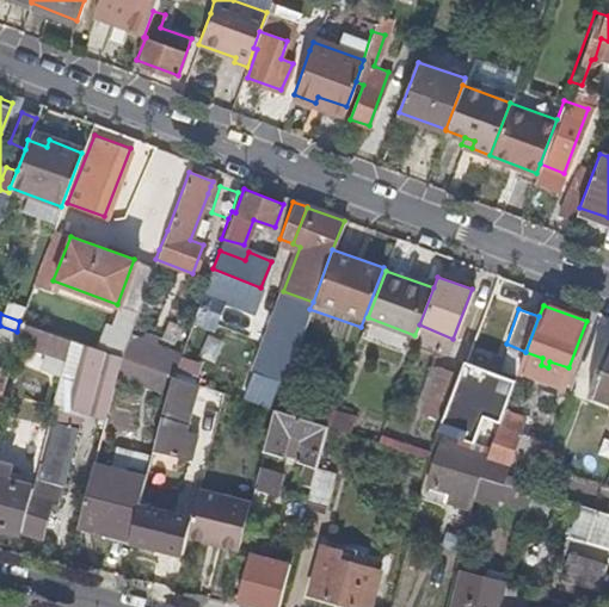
[(19,321),(17,332),(14,341),(65,357),(69,339),(19,321)]
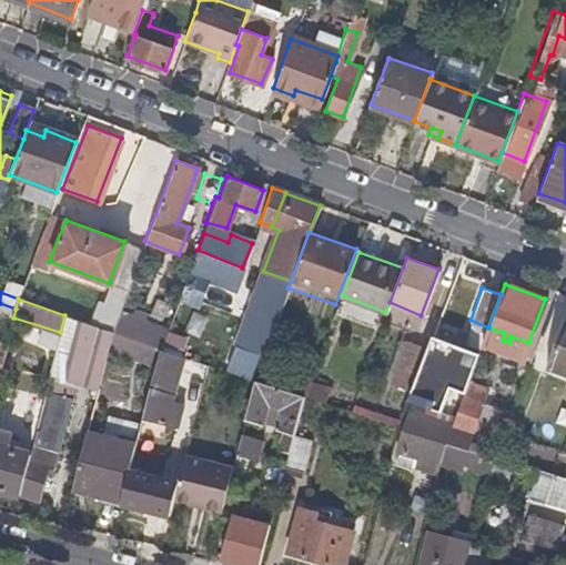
[(112,332),(64,315),(60,332),(50,372),(73,379),(98,386),(112,332)]
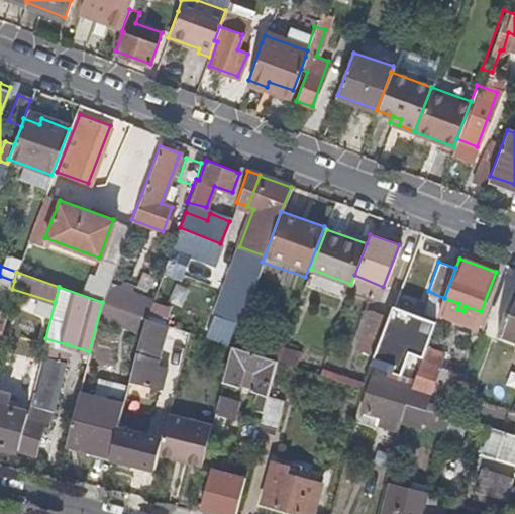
[(496,333),(514,340),(514,290),(513,290),(496,333)]
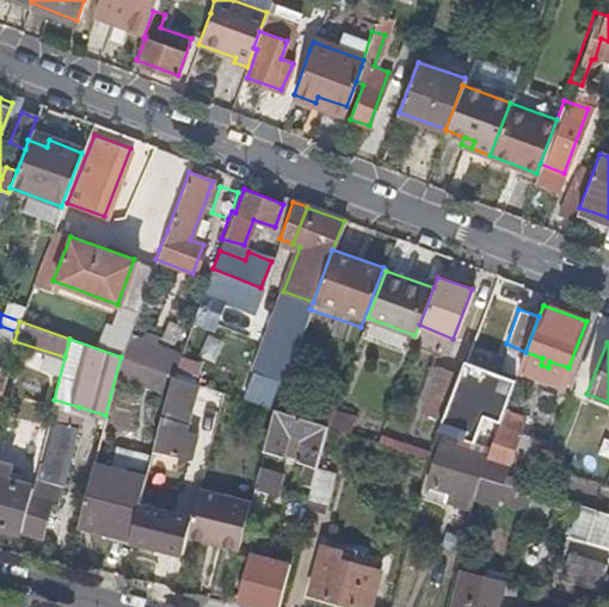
[(266,403),(285,355),(260,345),(243,392),(266,403)]
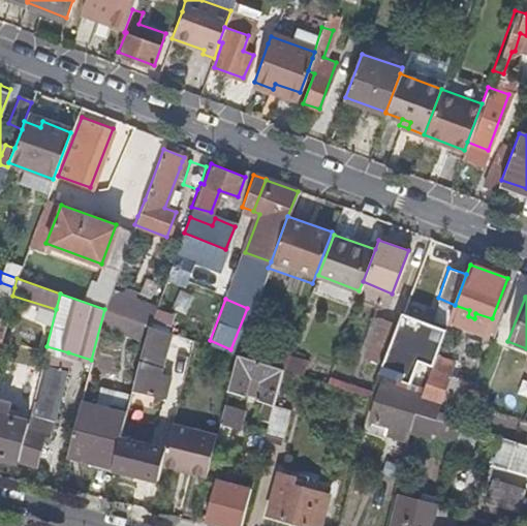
[(365,356),(382,362),(397,323),(378,316),(365,356)]
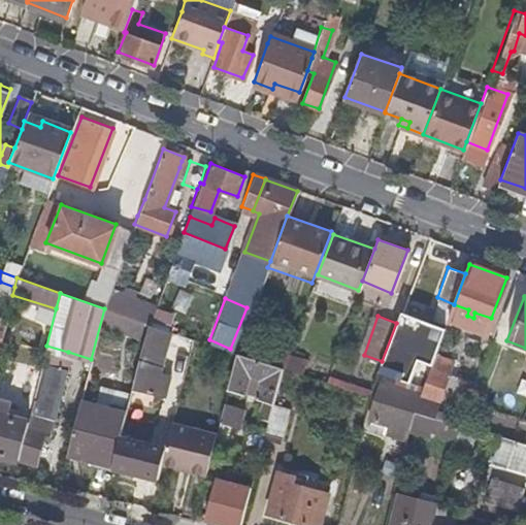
[(382,361),(380,367),(392,371),(399,351),(408,354),(418,330),(397,322),(396,323),(382,361)]
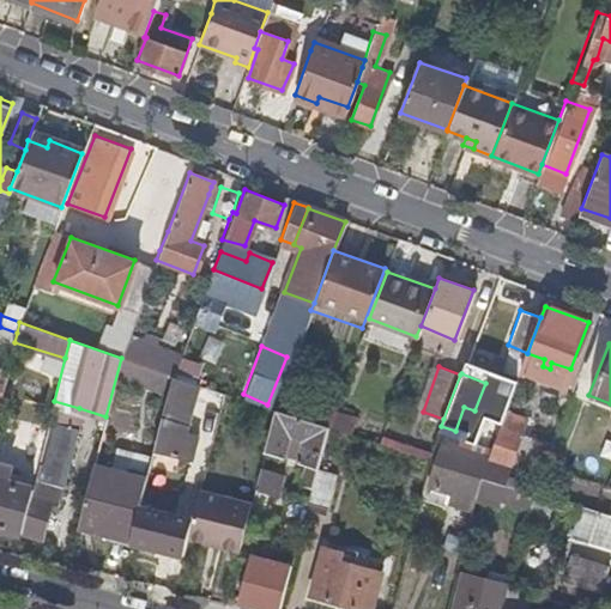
[(200,385),(171,376),(152,451),(193,462),(199,438),(199,434),(187,431),(200,385)]
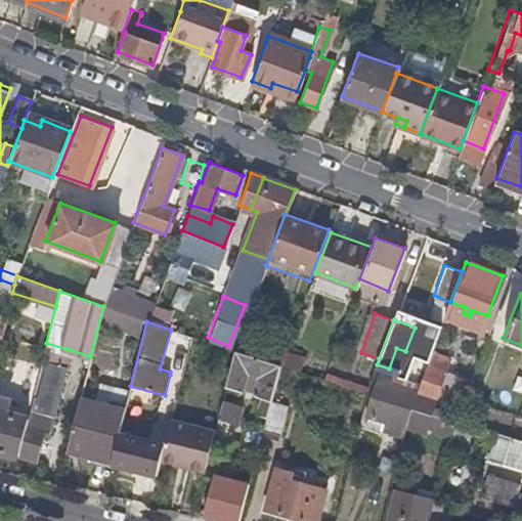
[(170,372),(170,375),(178,377),(188,336),(173,331),(169,344),(177,346),(170,372)]
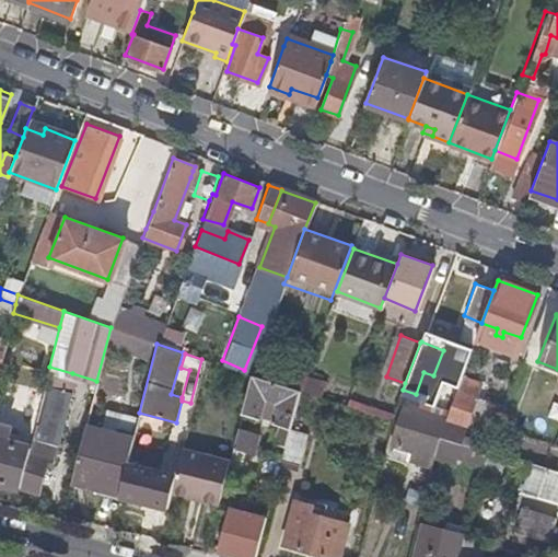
[(44,389),(67,395),(72,373),(49,367),(44,389)]
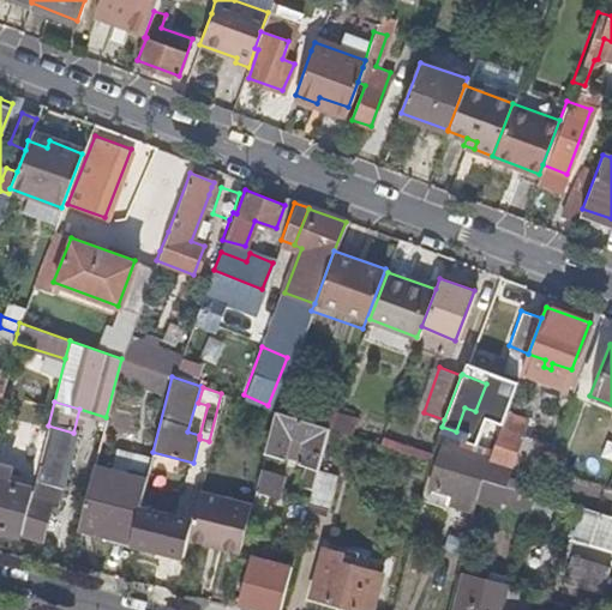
[(347,436),(354,418),(328,408),(321,426),(347,436)]
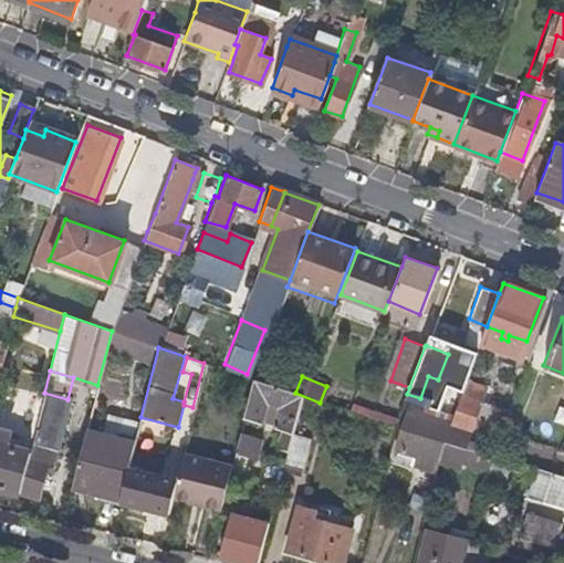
[(461,392),(480,398),(486,383),(468,377),(461,392)]
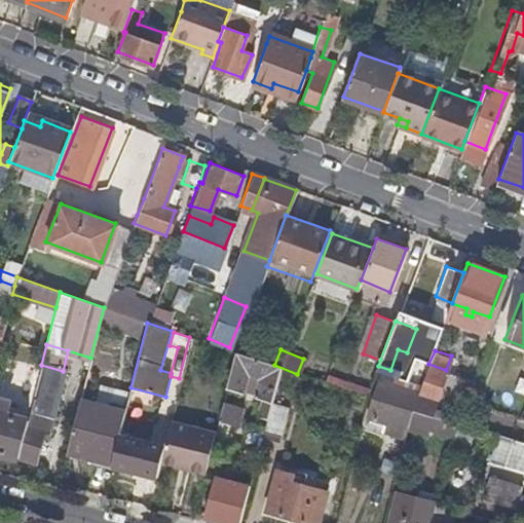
[(268,406),(278,367),(233,352),(226,387),(244,394),(247,380),(245,379),(247,375),(262,379),(260,383),(258,383),(253,396),(264,400),(263,405),(268,406)]
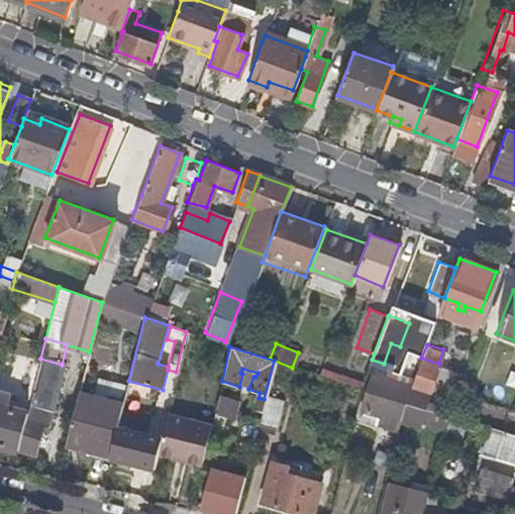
[(405,402),(424,408),(447,416),(448,414),(451,405),(435,400),(432,406),(426,404),(429,393),(428,393),(438,364),(421,357),(410,387),(405,402)]
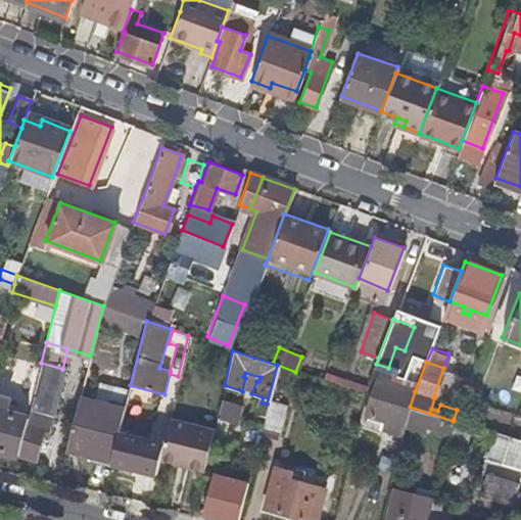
[(17,456),(35,461),(45,415),(50,417),(62,369),(41,363),(27,417),(17,456)]
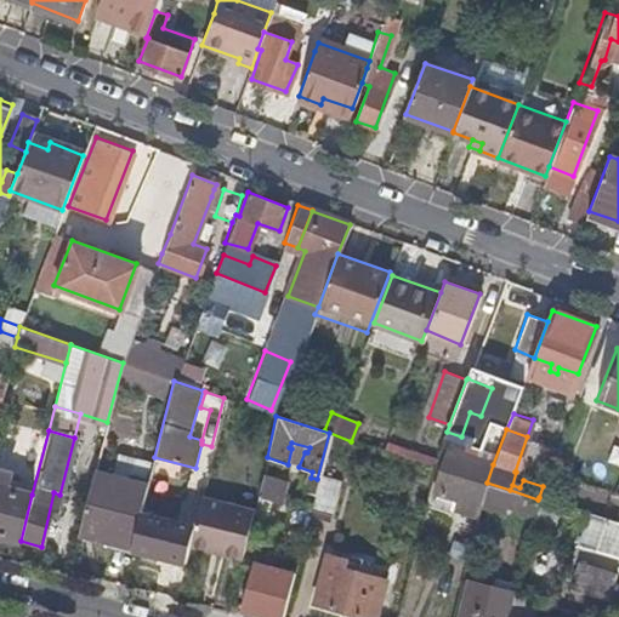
[(464,502),(481,506),(487,483),(493,464),(446,450),(438,474),(435,492),(455,500),(454,506),(461,508),(464,502)]
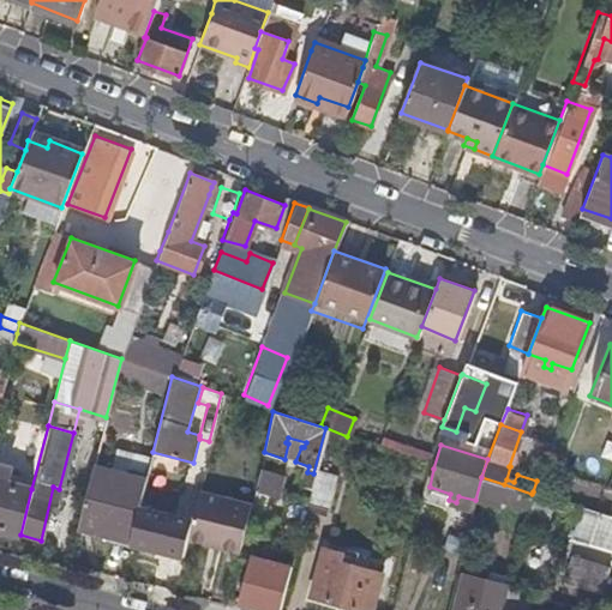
[(282,473),(259,467),(255,489),(276,495),(282,473)]
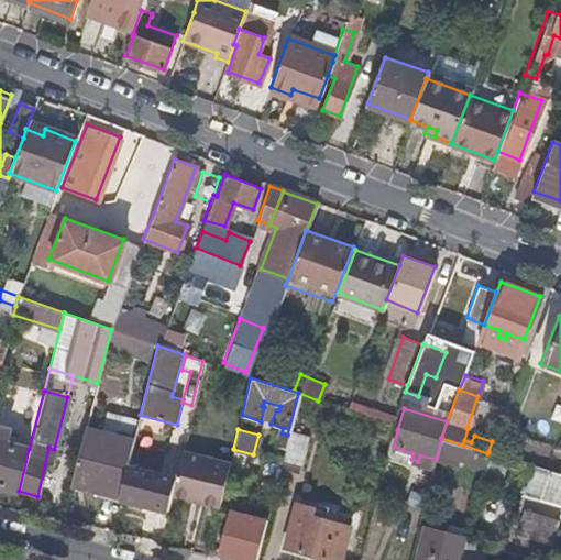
[(85,431),(70,487),(119,500),(133,443),(85,431)]
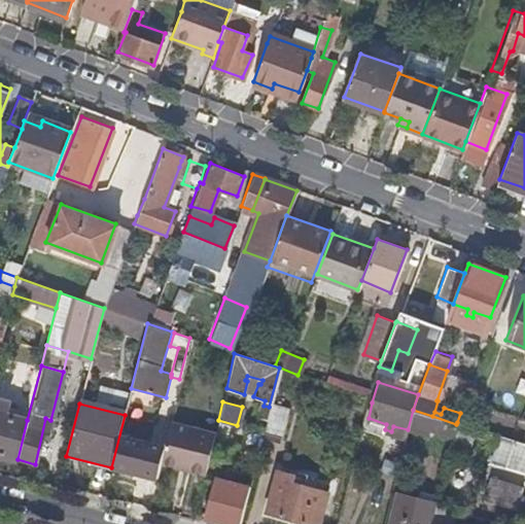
[(413,410),(408,429),(427,434),(432,416),(413,410)]
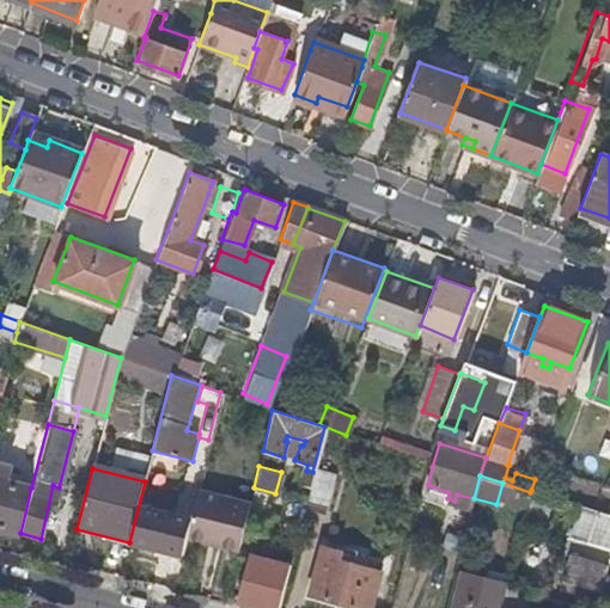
[(0,527),(20,533),(31,487),(0,479),(0,527)]
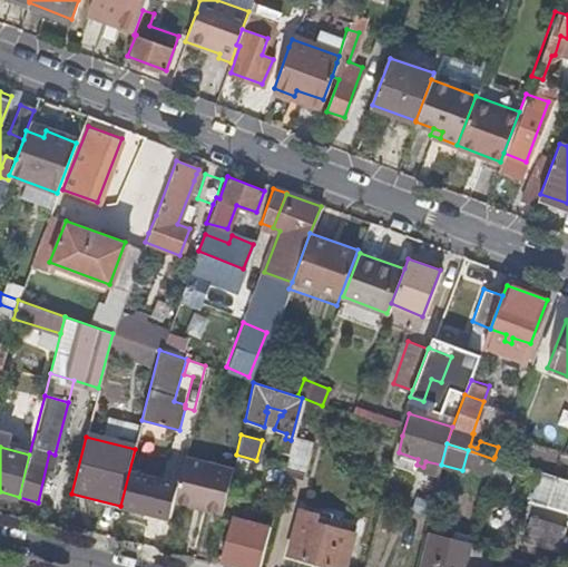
[(173,499),(222,511),(228,485),(232,473),(234,465),(184,452),(173,499)]
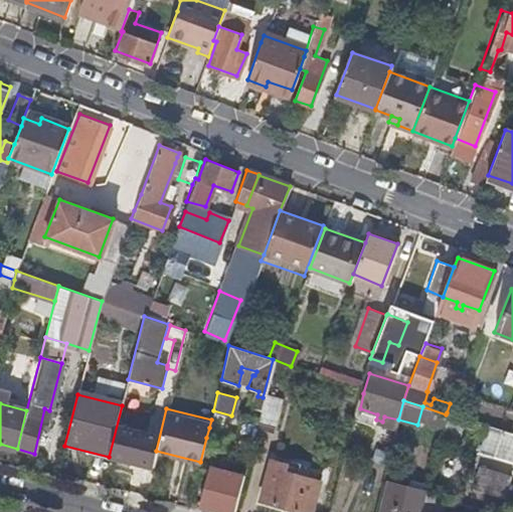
[(257,423),(259,413),(241,408),(239,418),(257,423)]
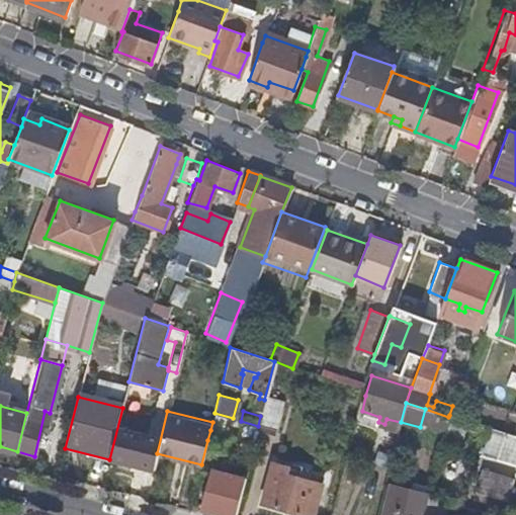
[(210,430),(207,440),(213,441),(216,432),(210,430)]
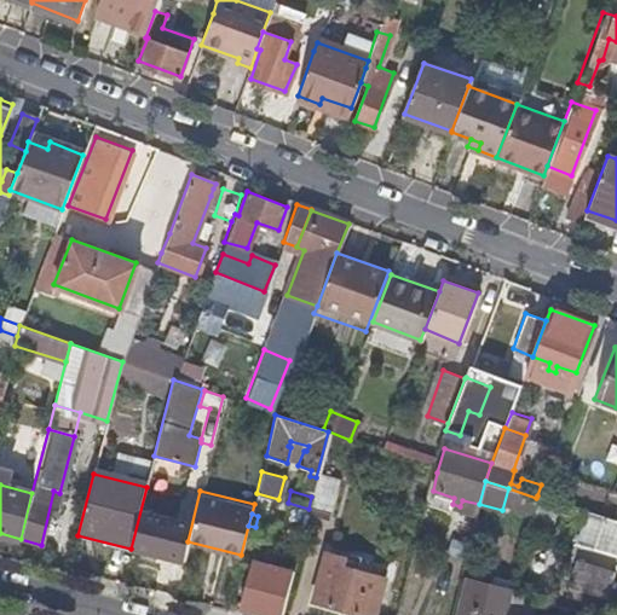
[(582,545),(616,556),(616,543),(584,534),(582,545)]
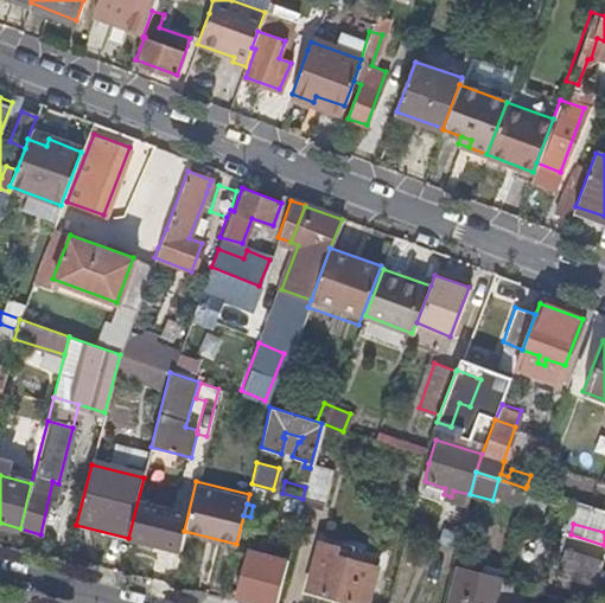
[(16,545),(37,551),(40,534),(20,528),(16,545)]
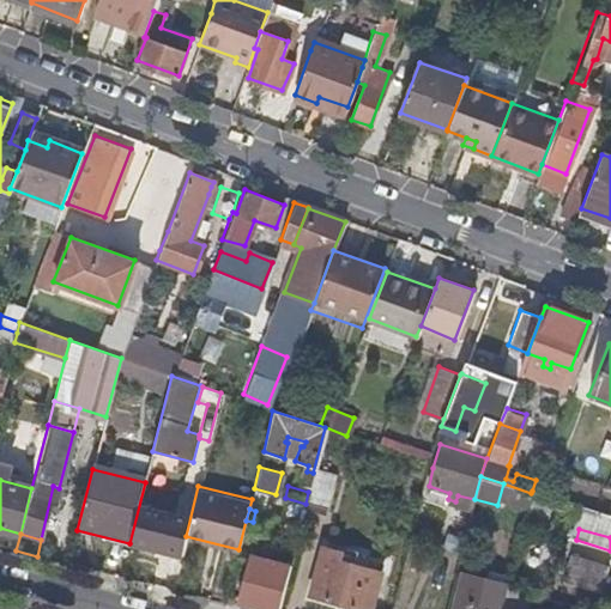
[(362,608),(368,608),(379,571),(338,561),(339,553),(320,548),(308,595),(362,608)]
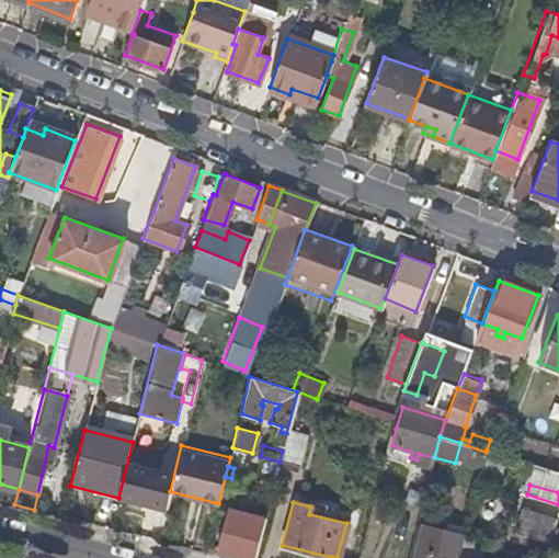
[(550,542),(557,519),(521,508),(514,531),(550,542)]
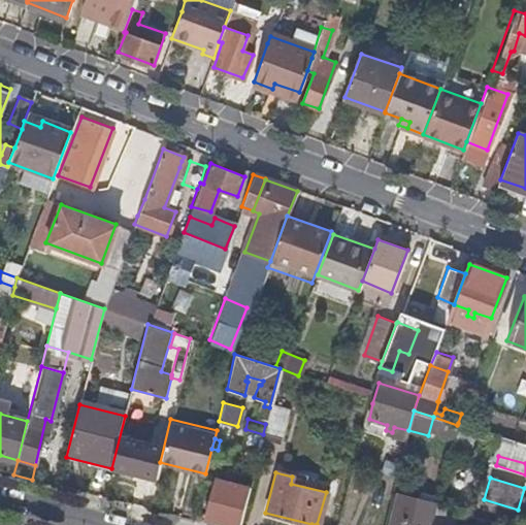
[(204,520),(225,524),(239,524),(250,487),(216,479),(214,488),(206,487),(201,507),(207,510),(204,520)]
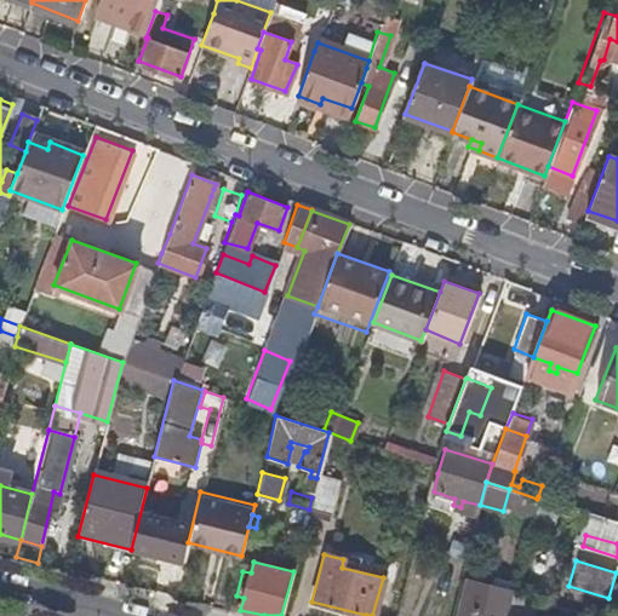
[(456,615),(507,615),(514,591),(467,579),(456,615)]
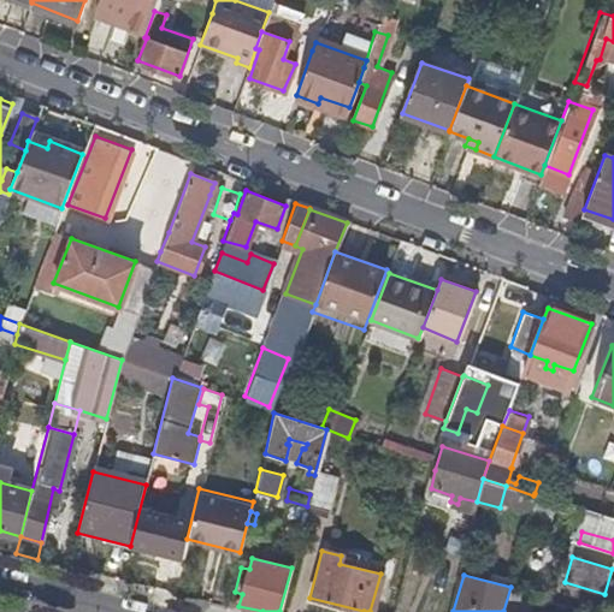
[(503,611),(525,611),(530,592),(511,587),(503,611)]
